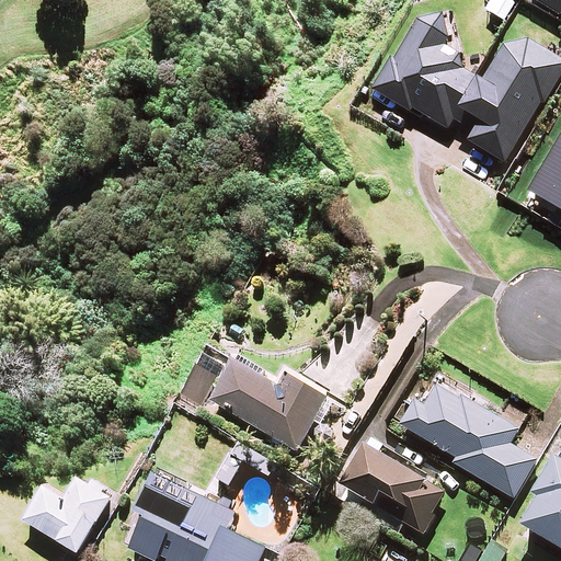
[(560,0),(531,0),(560,16),(560,0)]
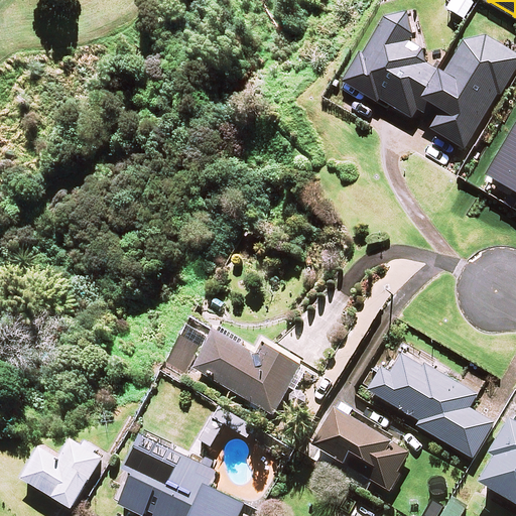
[(412,36),(406,14),(382,19),(358,58),(344,83),(389,111),(391,107),(412,120),(417,111),(437,122),(431,131),(464,150),(498,94),(501,96),(515,70),(515,55),(472,29),(443,76),(403,51),(412,36)]
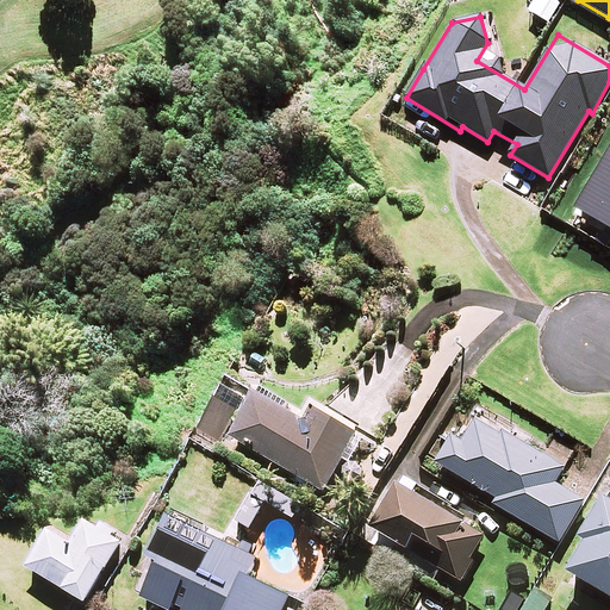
[(304,422),(255,393),(230,436),(323,492),(343,456),(349,460),(363,437),(312,406),(304,422)]
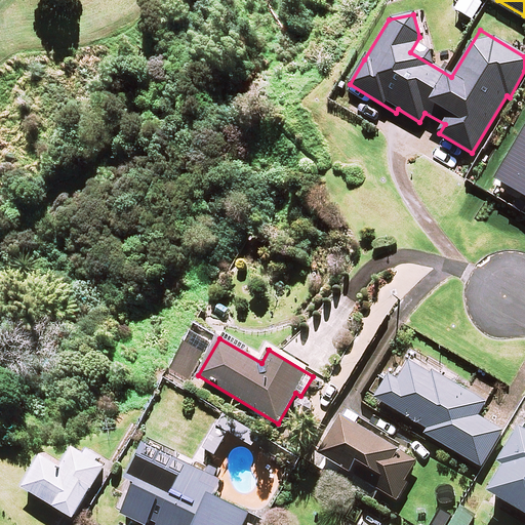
[(203,353),(184,344),(169,370),(189,380),(203,353)]
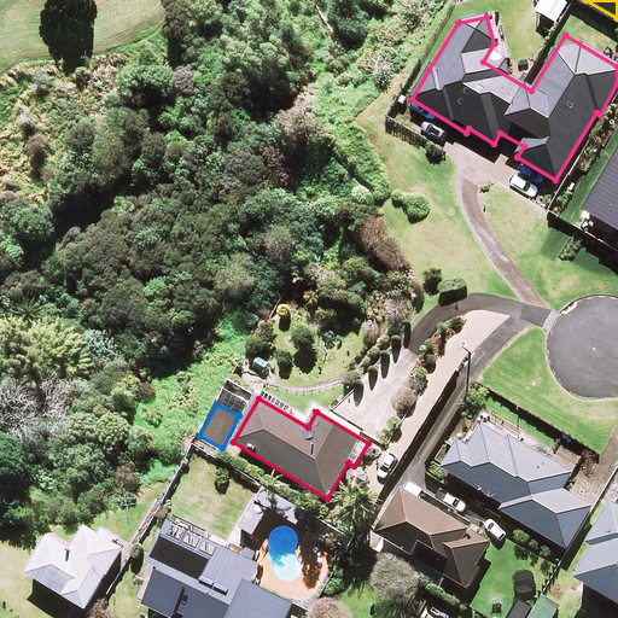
[(506,439),(479,425),(466,447),(458,441),(441,468),(502,505),(499,511),(537,532),(572,473),(508,436),(506,439)]
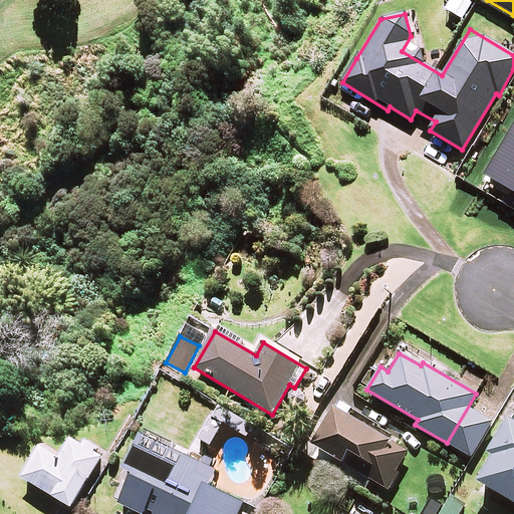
[(311,446),(387,489),(390,490),(400,473),(397,472),(409,450),(348,416),(352,409),(341,403),(337,410),(333,408),(328,405),(319,421),(324,424),(311,446)]
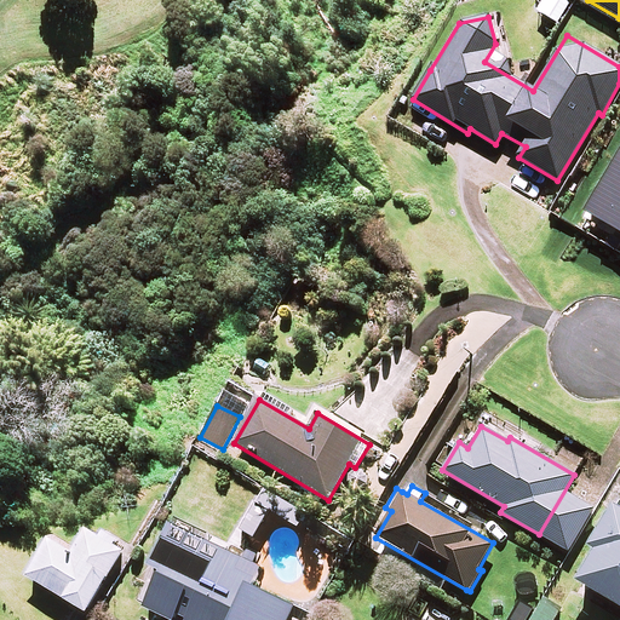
[(268,511),(298,528),(306,514),(262,488),(239,529),(253,538),(268,511)]
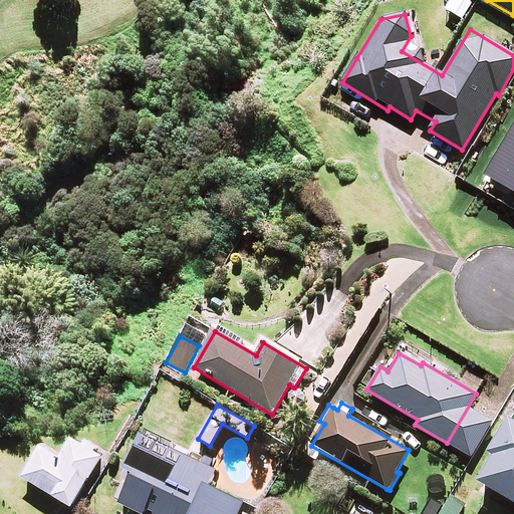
[(513,421),(510,420),(475,479),(513,502),(513,421)]
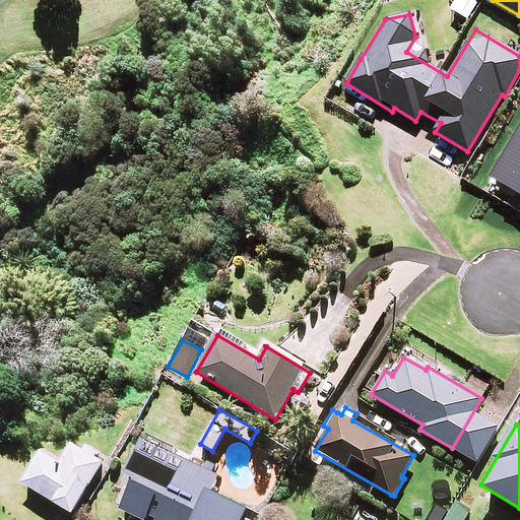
[(242,519),(248,508),(212,490),(219,476),(190,461),(192,457),(145,434),(124,476),(132,480),(118,509),(140,519),(145,519),(148,516),(155,519),(154,519),(242,519)]
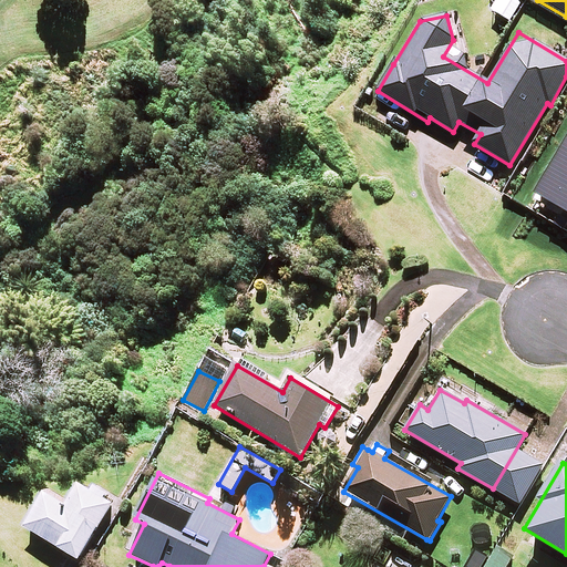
[(113,504),(80,484),(65,506),(44,494),(24,526),(79,559),(113,504)]
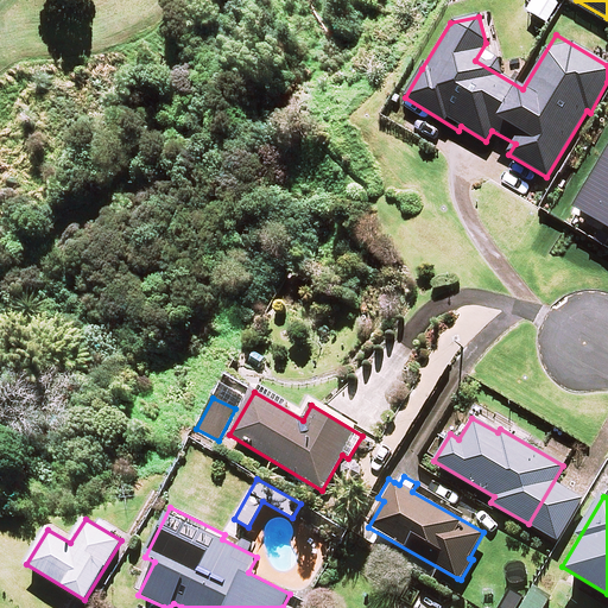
[(524,597),(518,607),(543,607),(550,597),(530,587),(524,597)]
